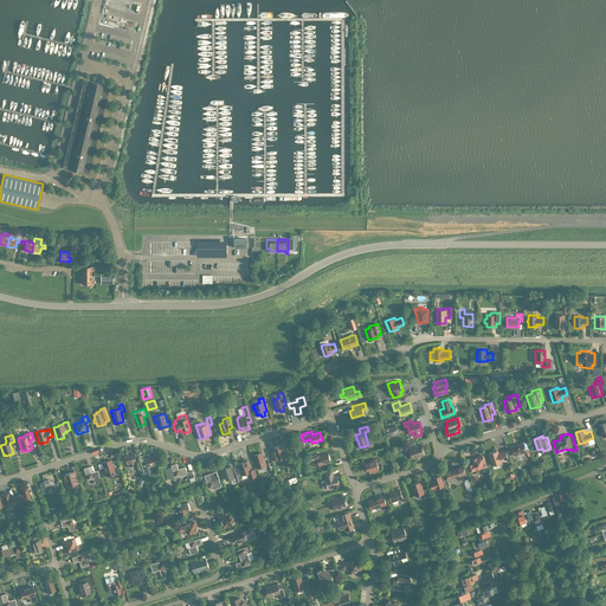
[(274,450),(270,451),(272,459),(276,458),(276,459),(288,456),(283,443),(272,446),(274,450)]
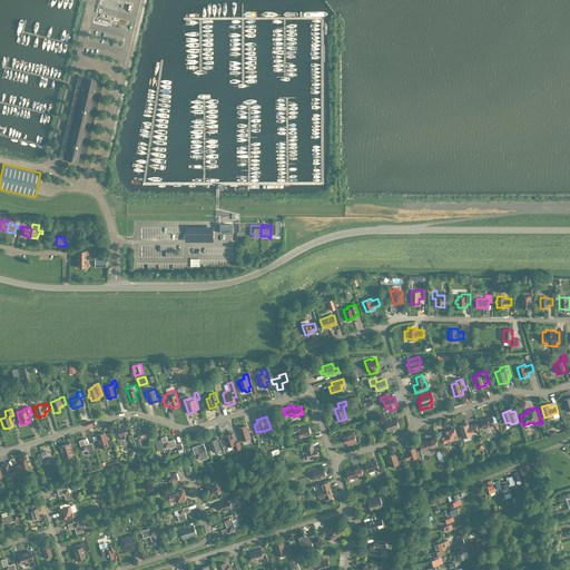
[(389,416),(382,419),(383,426),(385,425),(386,426),(387,431),(392,430),(394,429),(395,429),(399,428),(395,419),(391,420),(390,420),(389,416)]
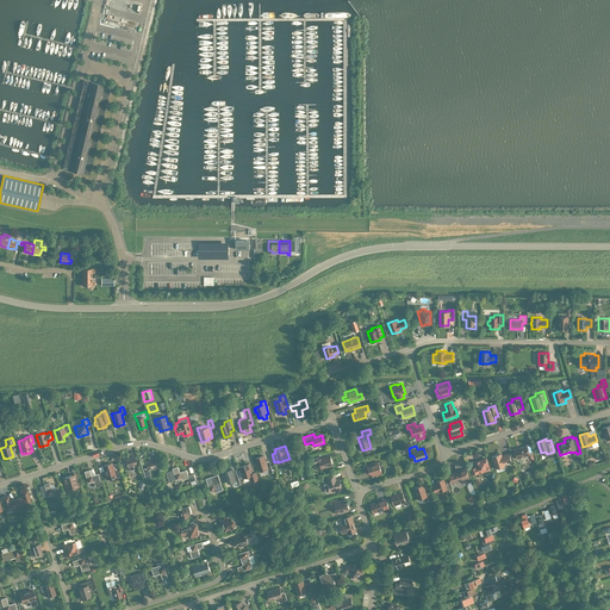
[(528,447),(527,446),(514,449),(517,459),(529,454),(530,456),(535,455),(531,446),(528,447)]
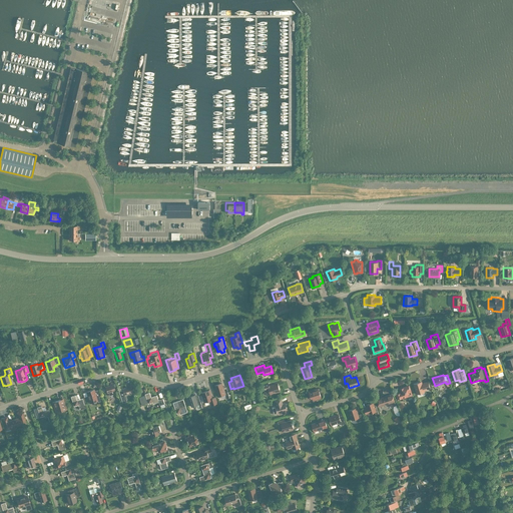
[(423,390),(430,388),(428,382),(421,384),(421,382),(414,384),(417,393),(417,394),(424,391),(423,390)]
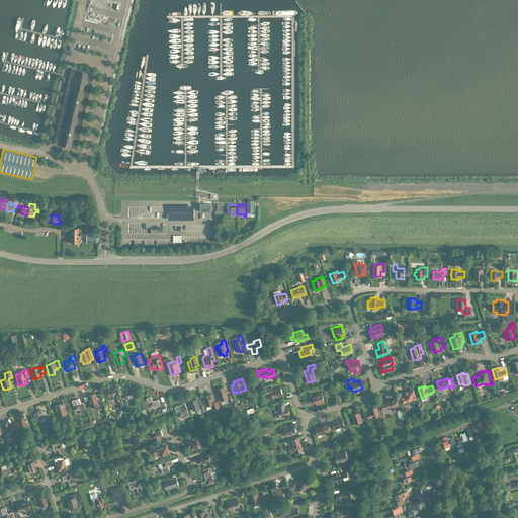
[(108,397),(109,396),(110,399),(113,398),(112,395),(116,394),(115,391),(117,391),(116,387),(114,387),(114,386),(111,387),(111,389),(106,391),(108,397)]
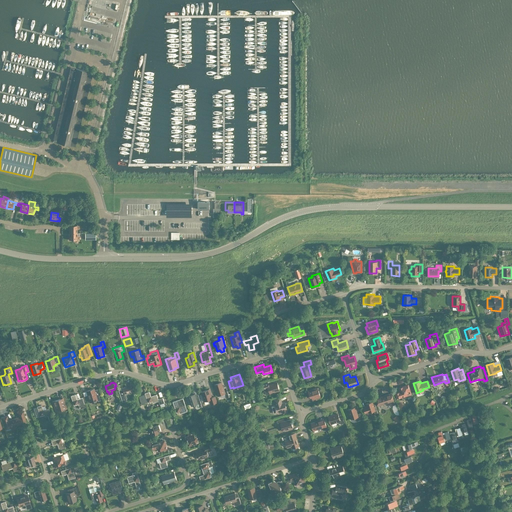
[(226,398),(229,397),(227,390),(224,390),(221,382),(214,384),(217,395),(225,393),(226,398)]
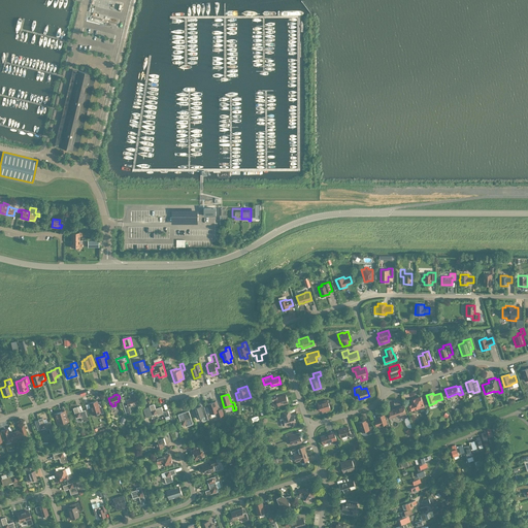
[(275,400),(276,401),(278,405),(288,402),(286,395),(277,397),(275,394),(269,395),(271,402),(275,400)]
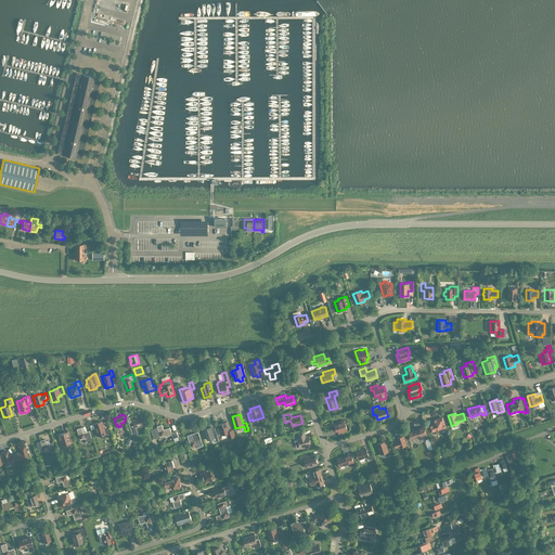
[(431,420),(433,424),(427,425),(429,433),(436,430),(436,431),(437,431),(440,430),(441,429),(447,427),(442,415),(431,420)]
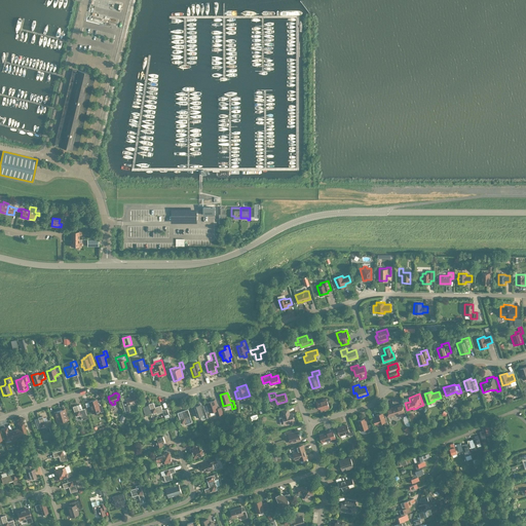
[(125,399),(121,401),(124,412),(128,411),(129,409),(128,404),(132,403),(132,404),(133,404),(135,404),(135,403),(135,402),(136,402),(134,395),(129,396),(130,397),(125,399)]
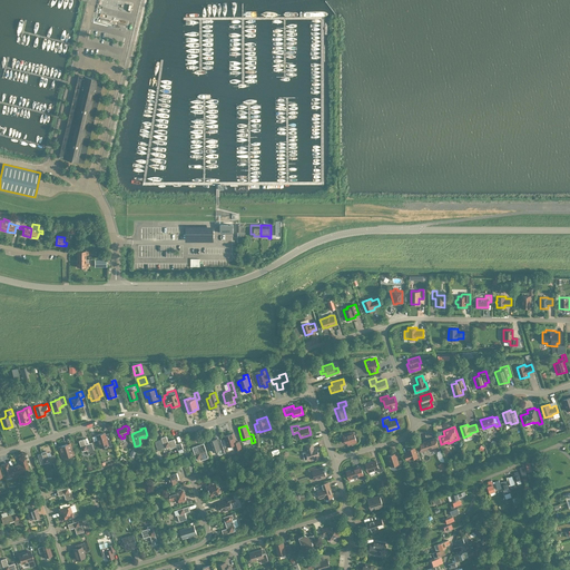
[(353,431),(343,434),(344,439),(342,440),(343,443),(346,441),(347,444),(356,442),(353,431)]
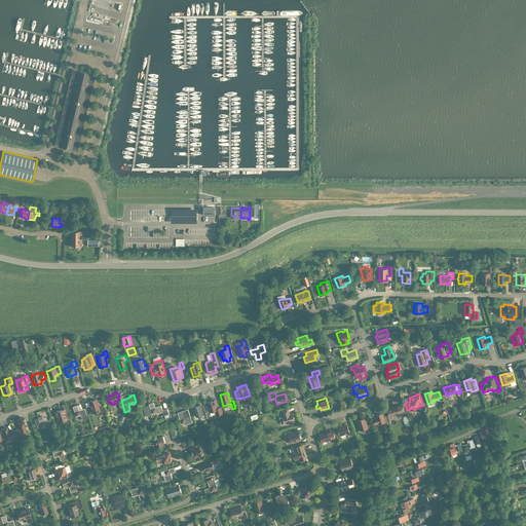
[(100,412),(104,411),(102,405),(99,406),(97,399),(88,402),(91,413),(100,411),(100,412)]
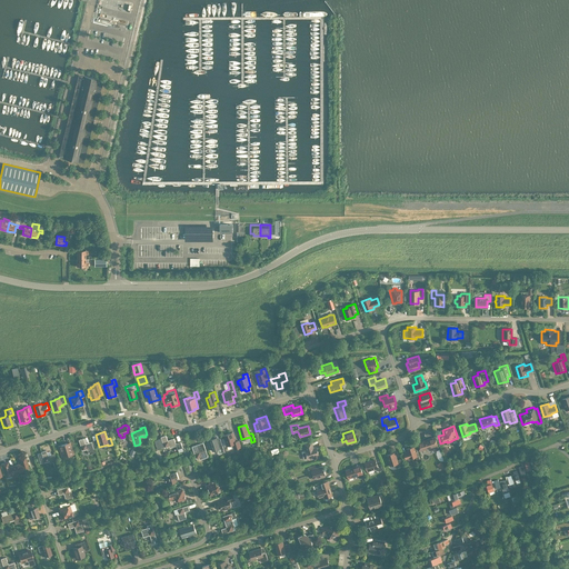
[(241,447),(239,440),(235,441),(232,432),(223,435),(227,446),(232,443),(235,449),(241,447)]
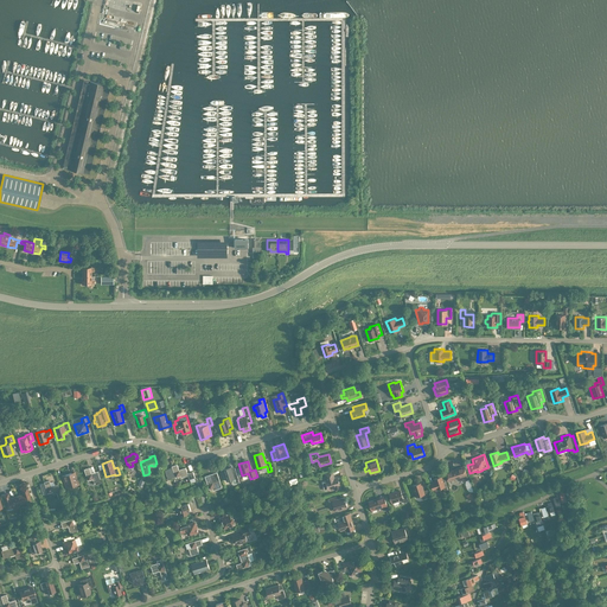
[(181,478),(187,475),(189,479),(195,477),(192,472),(187,473),(185,467),(179,470),(177,464),(172,466),(176,477),(180,475),(181,478)]
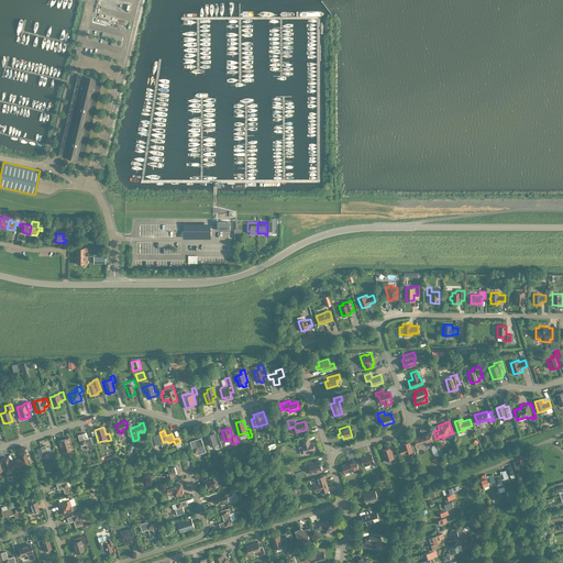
[(424,444),(427,445),(433,443),(430,432),(412,438),(416,446),(423,443),(424,444)]
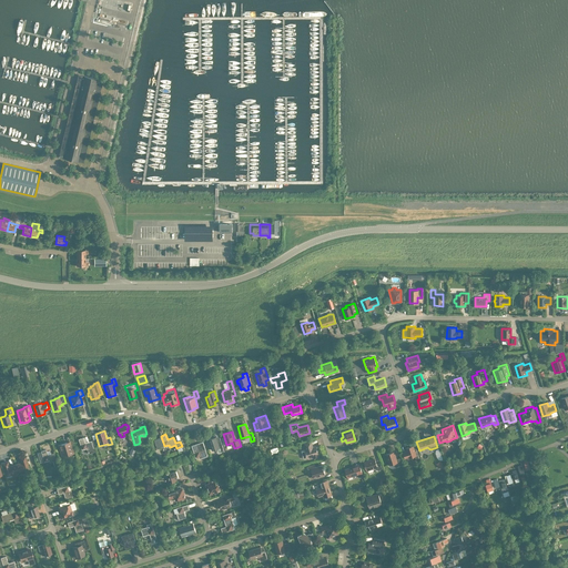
[(94,452),(93,448),(91,440),(84,443),(83,437),(78,439),(81,449),(87,448),(88,453),(94,452)]
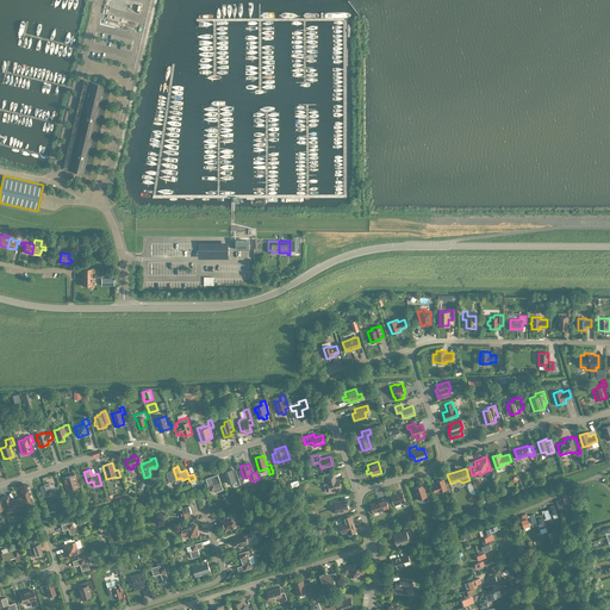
[(241,485),(240,481),(238,478),(235,479),(232,470),(224,472),(228,483),(236,480),(236,483),(237,486),(241,485)]
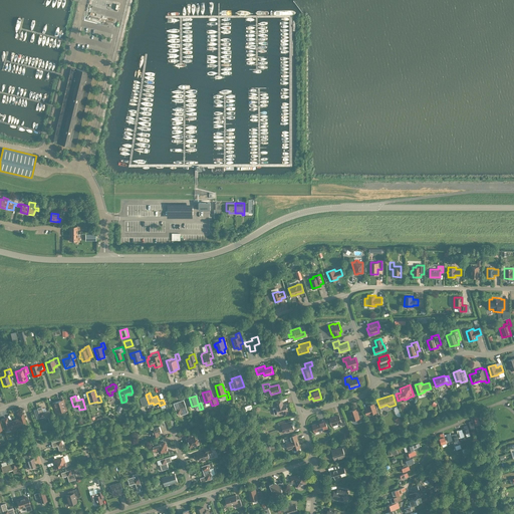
[(287,412),(288,412),(286,403),(283,404),(281,398),(274,401),(275,406),(274,407),(272,408),(274,413),(276,412),(277,415),(284,413),(285,415),(288,414),(287,412)]
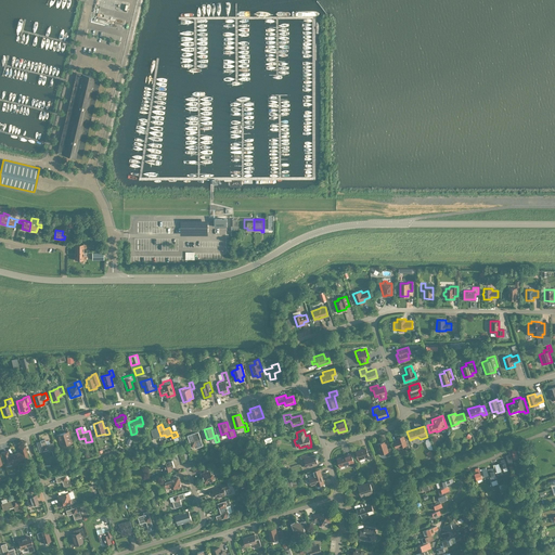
[(61,446),(72,442),(68,431),(56,435),(61,446)]
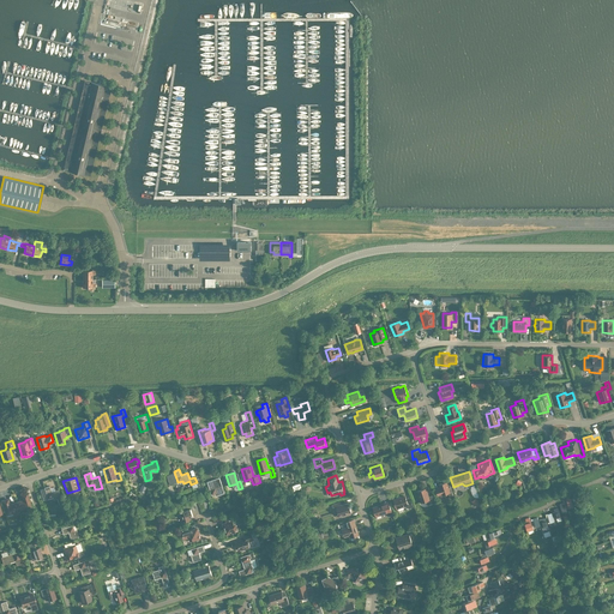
[(220,477),(212,480),(206,481),(211,495),(215,494),(216,495),(224,493),(224,492),(224,491),(223,491),(220,477)]
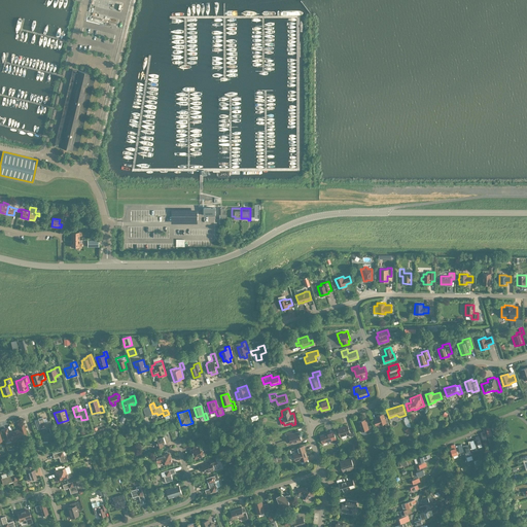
[(383,413),(377,415),(378,417),(374,418),(376,424),(380,423),(380,424),(385,422),(386,426),(389,425),(386,414),(383,415),(383,413)]
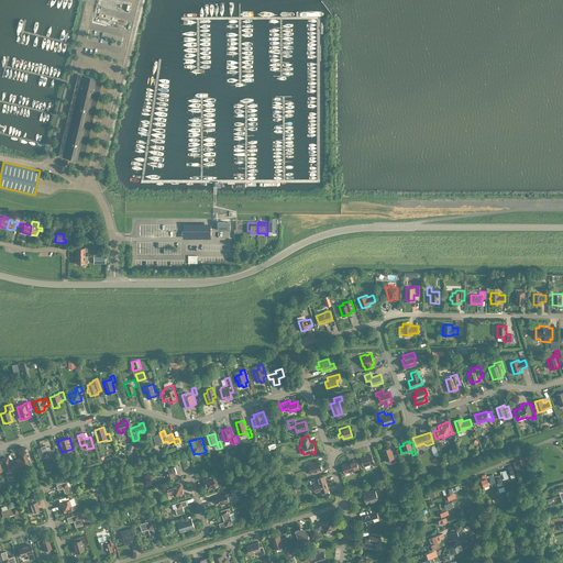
[(45,445),(41,446),(44,457),(48,455),(48,457),(52,456),(54,462),(57,461),(53,449),(47,451),(45,445)]
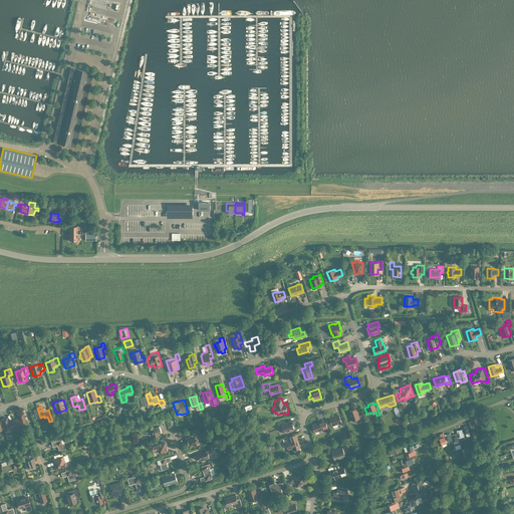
[(357,422),(363,420),(362,415),(358,416),(356,409),(349,411),(352,421),(356,419),(357,422)]
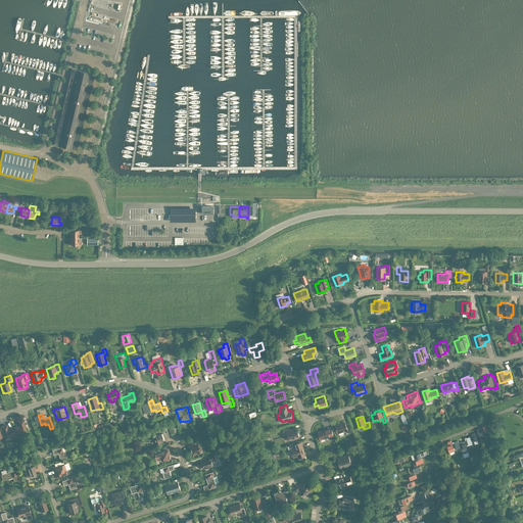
[(18,425),(13,427),(16,434),(28,431),(24,419),(17,421),(18,425)]
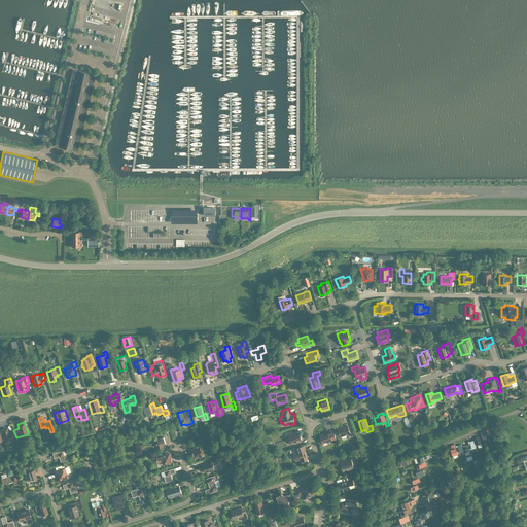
[(348,425),(338,428),(339,432),(338,432),(338,433),(339,434),(339,435),(340,435),(340,436),(350,433),(351,436),(354,434),(352,429),(349,430),(348,425)]
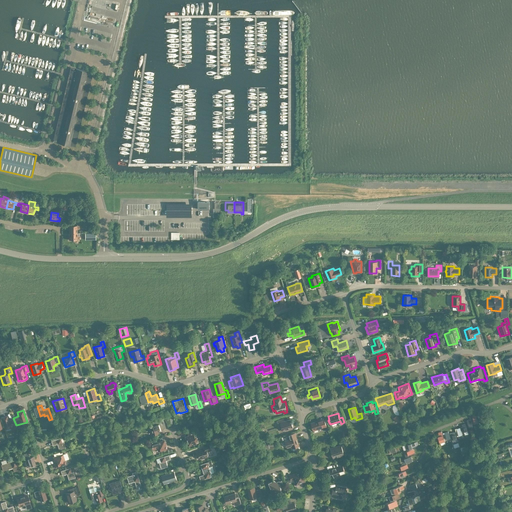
[(10,427),(16,425),(13,418),(9,419),(7,415),(1,417),(5,429),(6,429),(10,428),(10,427)]
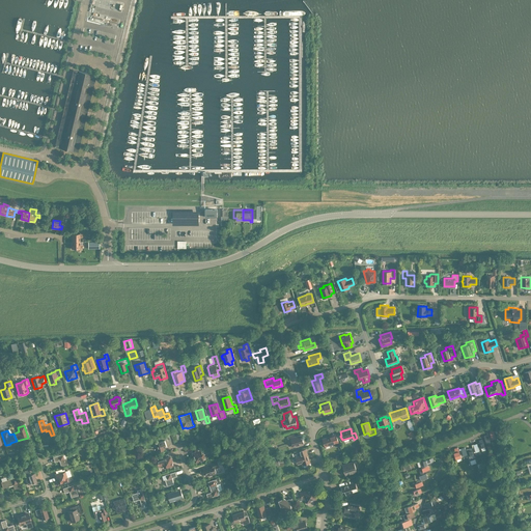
[(294,447),(304,444),(301,435),(295,437),(294,434),(287,436),(288,439),(290,439),(294,447)]
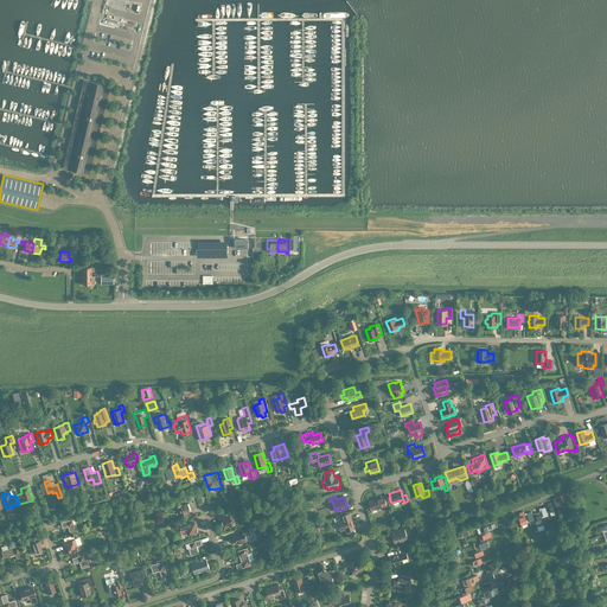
[(384,497),(369,502),(370,505),(369,506),(369,509),(370,509),(371,509),(371,510),(382,506),(383,510),(388,509),(384,497)]
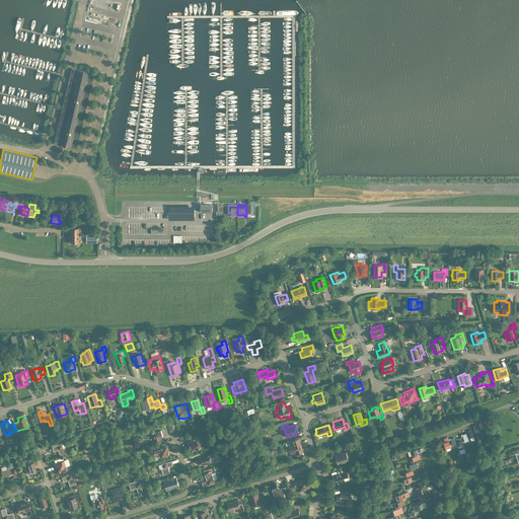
[(160,439),(160,438),(163,437),(161,430),(152,433),(154,441),(160,439)]
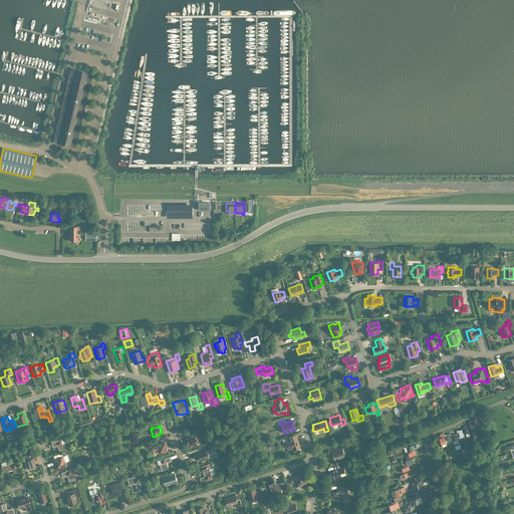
[(197,438),(196,438),(195,436),(196,436),(196,433),(189,435),(189,437),(186,438),(189,448),(194,446),(195,447),(197,446),(197,445),(198,445),(197,443),(199,442),(197,438)]
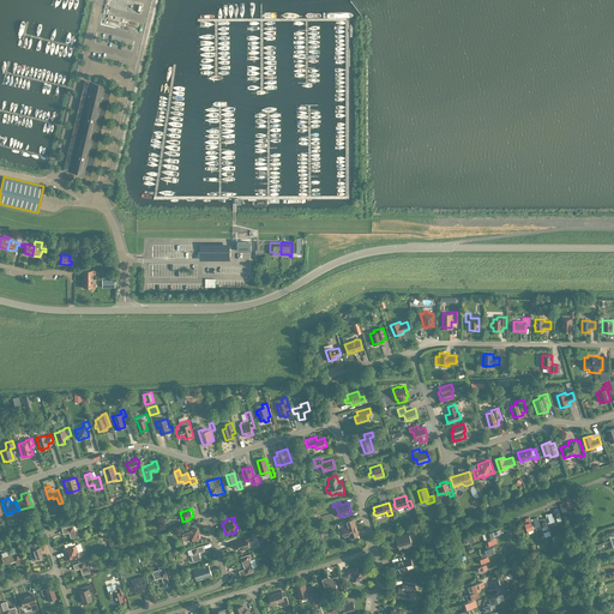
[(350,537),(359,535),(357,530),(356,530),(355,527),(356,527),(354,518),(345,521),(348,528),(343,529),(345,535),(349,534),(350,537)]
